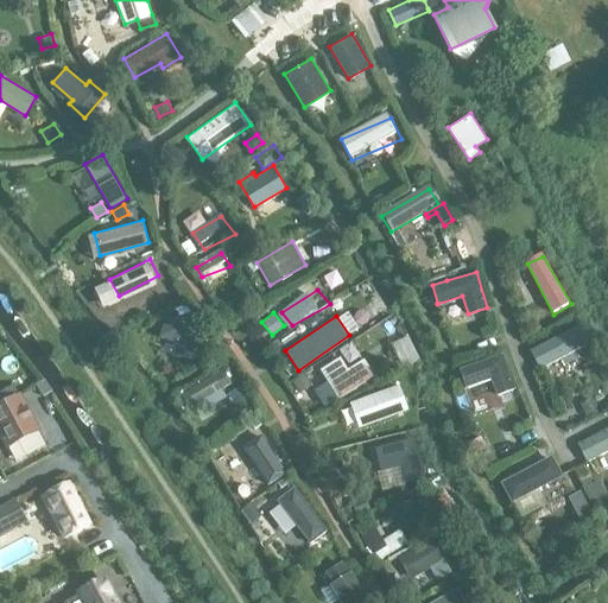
[(208,335),(169,317),(159,340),(197,360),(208,335)]
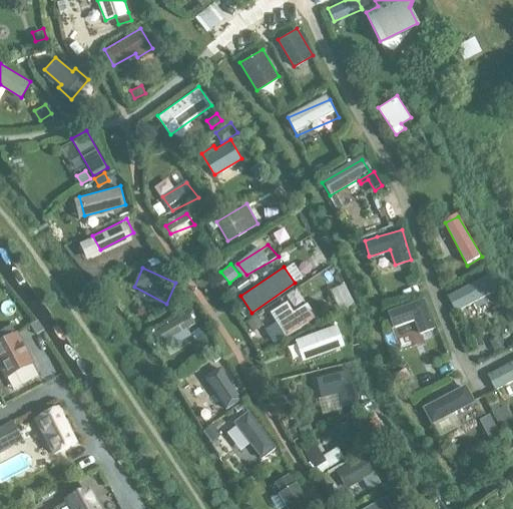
[(452,303),(454,306),(457,307),(458,309),(497,289),(490,274),(450,294),(451,297),(451,299),(452,303)]
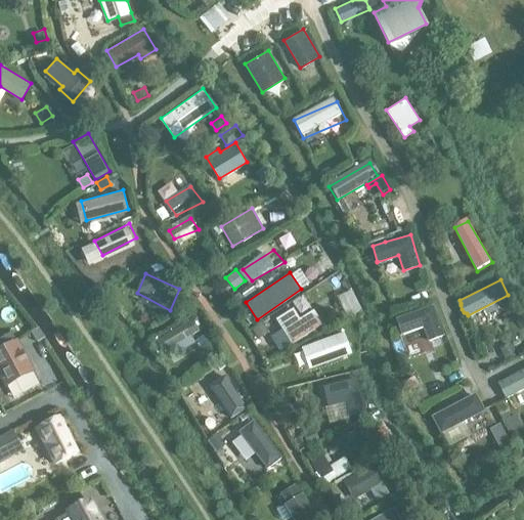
[(245,297),(256,289),(251,282),(239,289),(245,297)]
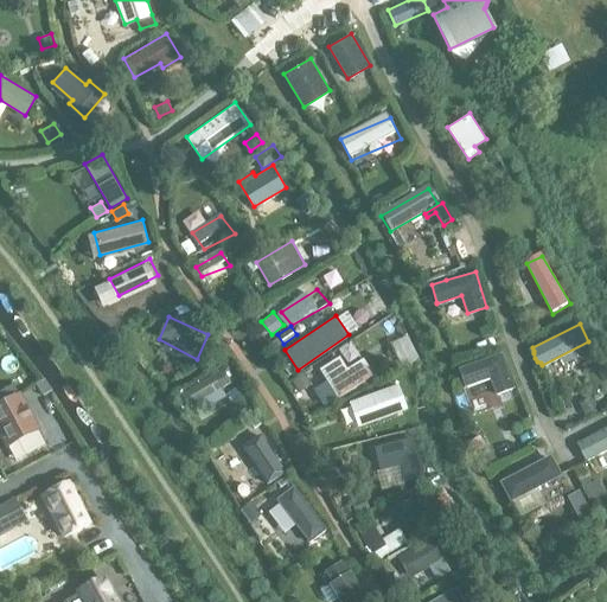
[(458,367),(465,385),(490,377),(496,394),(515,386),(500,352),(458,367)]
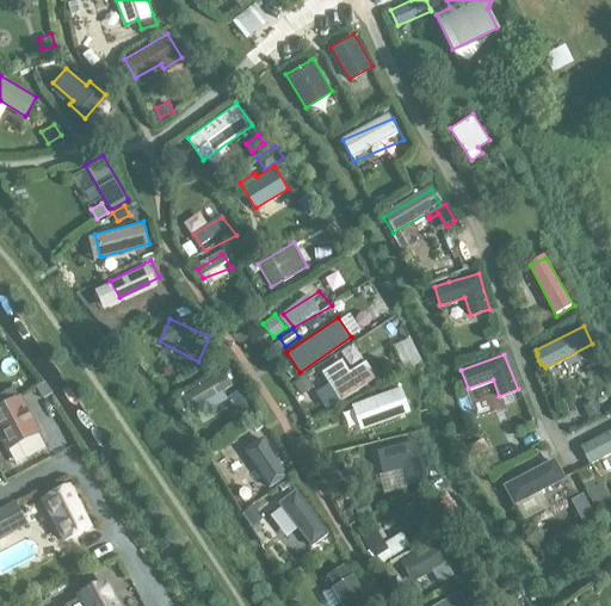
[(339,399),(376,376),(365,360),(349,370),(341,358),(321,370),(339,399)]
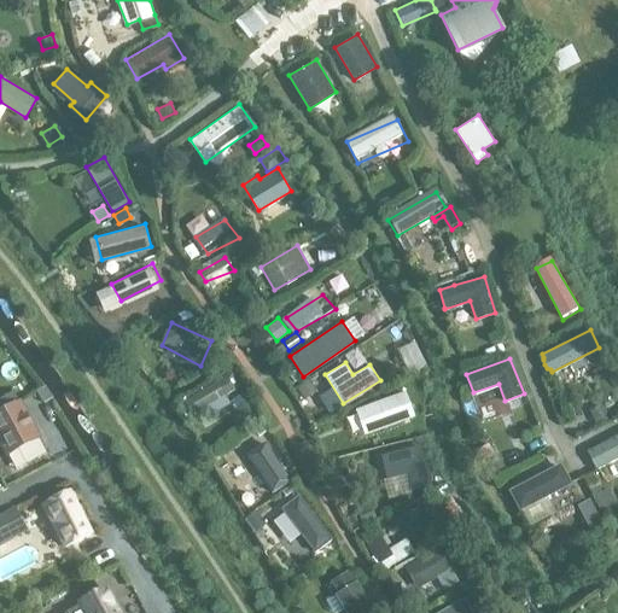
[(296,368),(290,372),(293,379),(301,374),(296,368)]
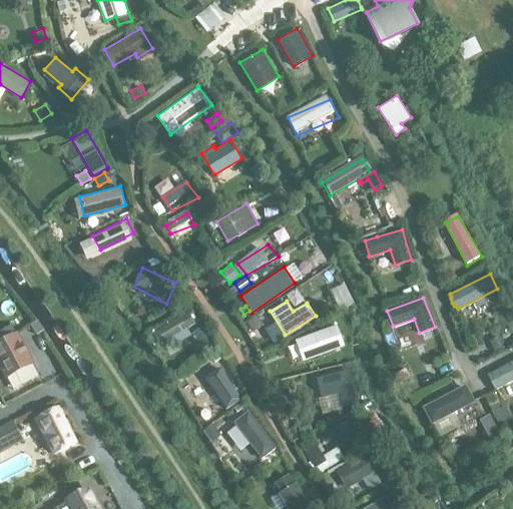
[(196,323),(185,308),(156,328),(167,343),(196,323)]
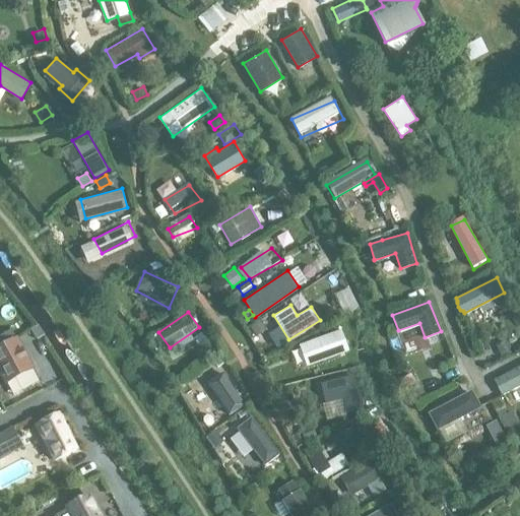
[(256,334),(266,327),(260,317),(250,324),(256,334)]
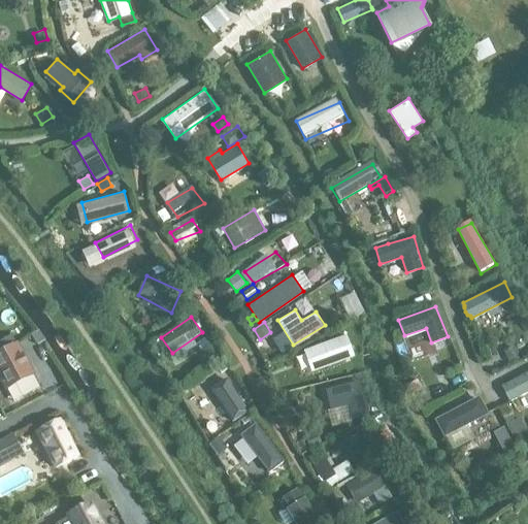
[(216,345),(208,333),(198,339),(205,351),(216,345)]
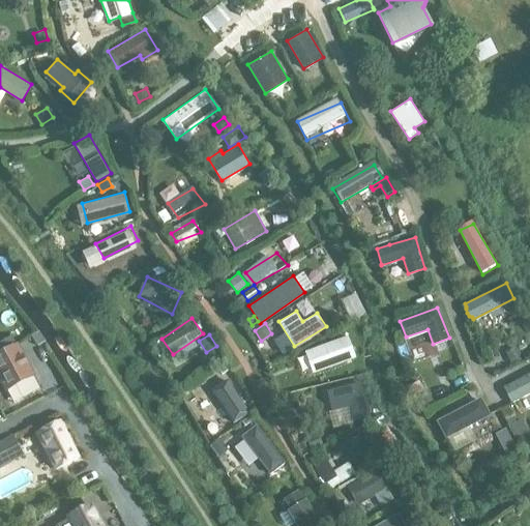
[(351,340),(306,354),(314,376),(358,360),(351,340)]
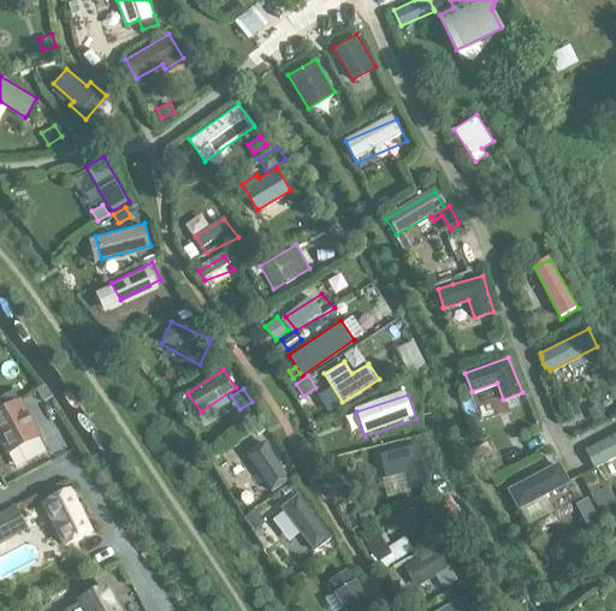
[(0,410),(0,435),(7,450),(39,433),(21,401),(0,410)]
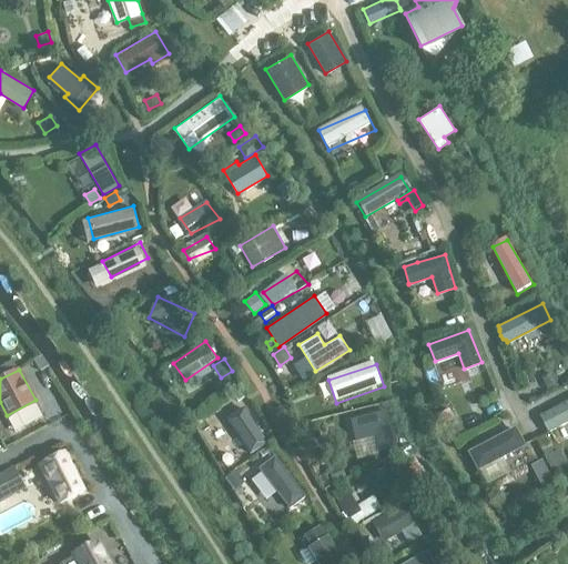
[(541,375),(547,388),(558,383),(553,370),(541,375)]
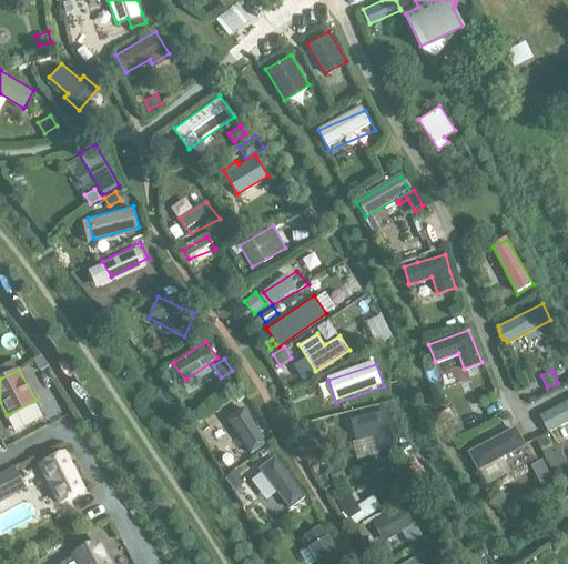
[(242,391),(235,395),(237,400),(244,395),(242,391)]
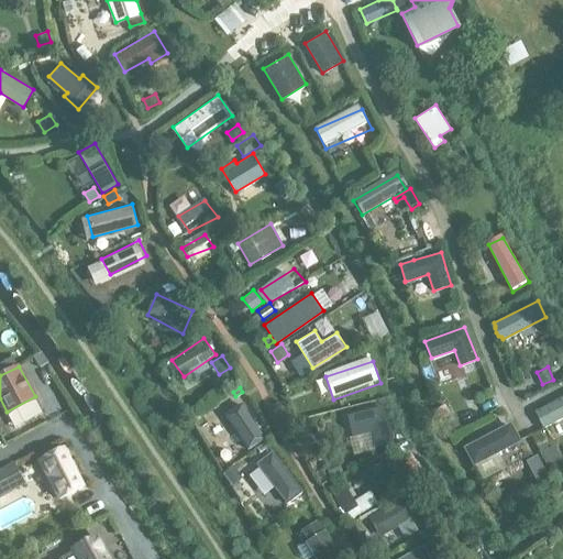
[(562,398),(539,410),(547,431),(562,422),(562,398)]
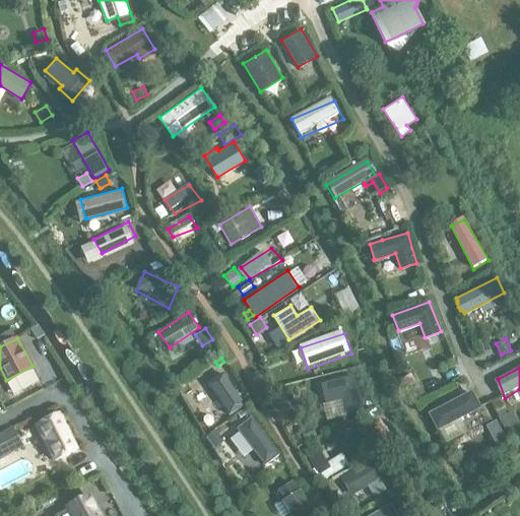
[(245,403),(222,371),(207,381),(230,412),(245,403)]
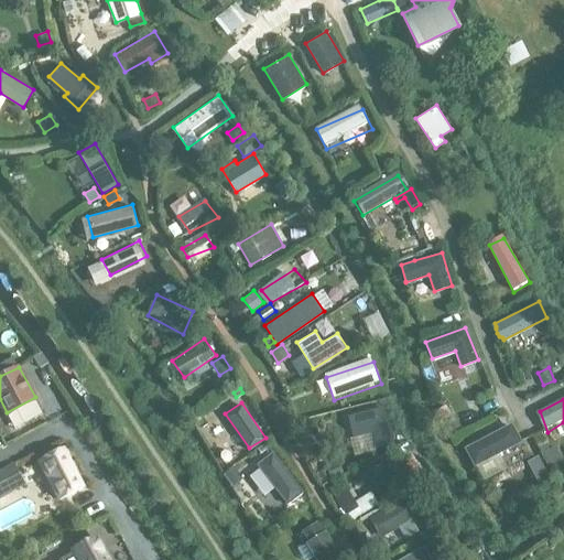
[(441,418),(449,412),(445,404),(436,408),(441,418)]
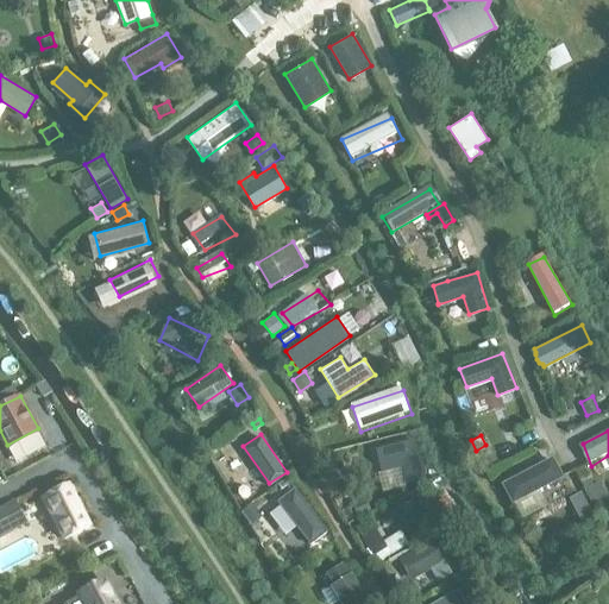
[(400,465),(405,482),(426,477),(415,438),(375,447),(381,470),(400,465)]
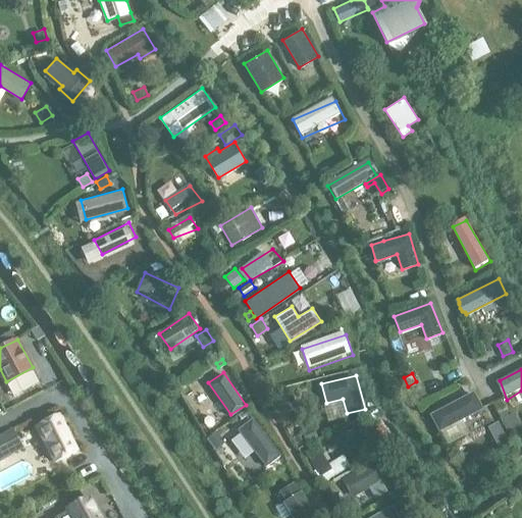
[(417,400),(427,395),(424,390),(418,387),(413,391),(417,400)]
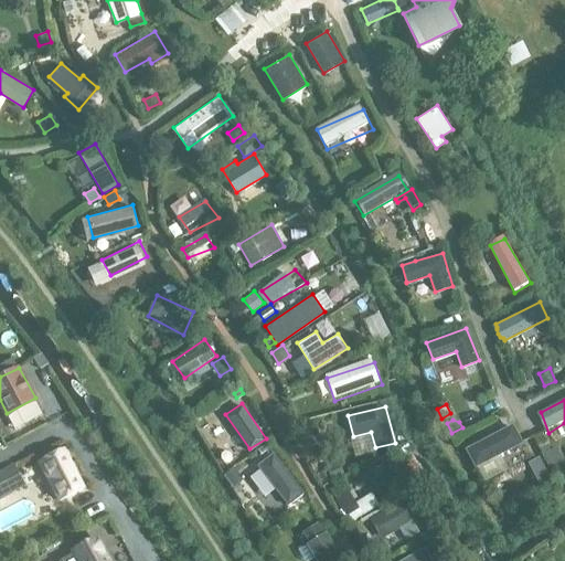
[(515,429),(469,451),(478,469),(526,446),(515,429)]
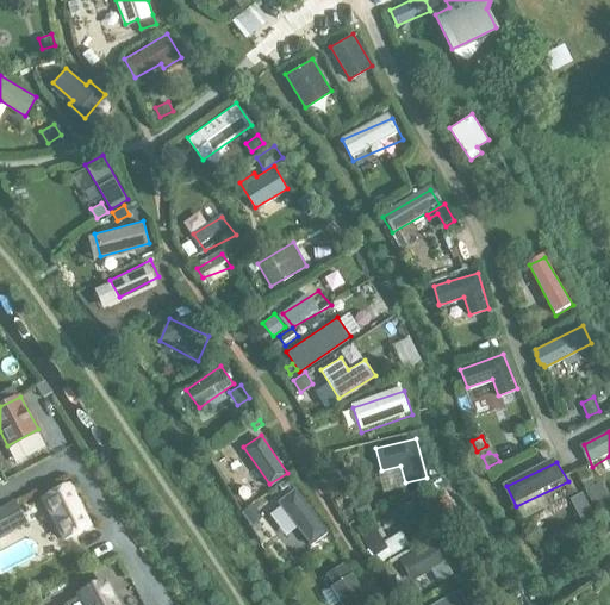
[(583,480),(592,475),(587,465),(578,469),(583,480)]
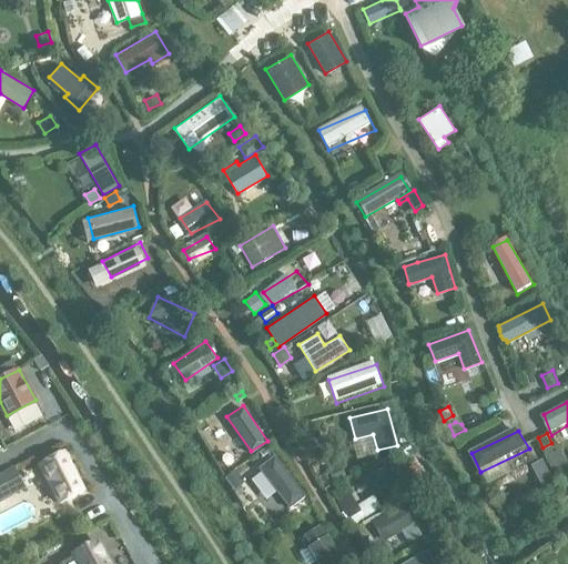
[(266,446),(260,451),(263,455),(270,451),(266,446)]
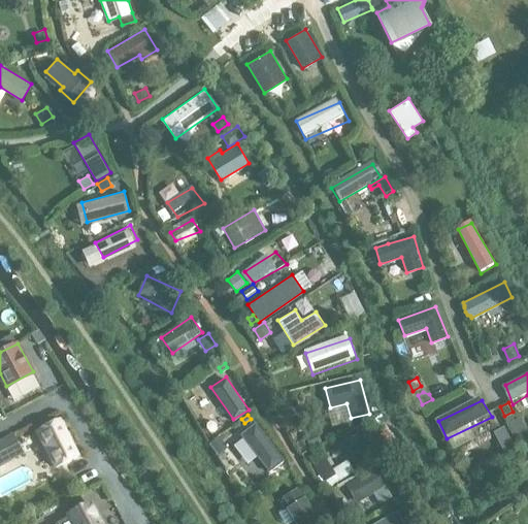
[(516,437),(527,431),(520,416),(507,422),(516,437)]
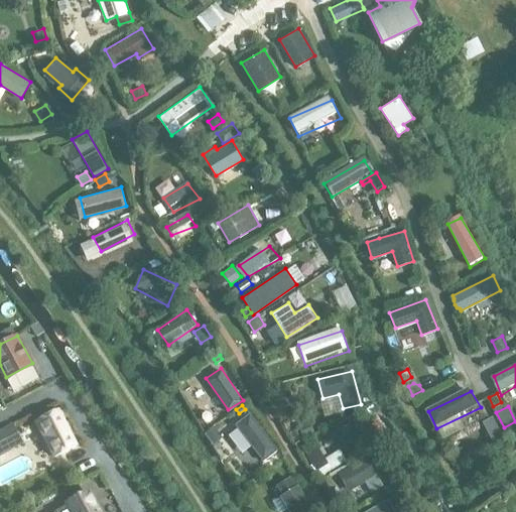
[(37,420),(54,455),(77,443),(58,409),(37,420)]
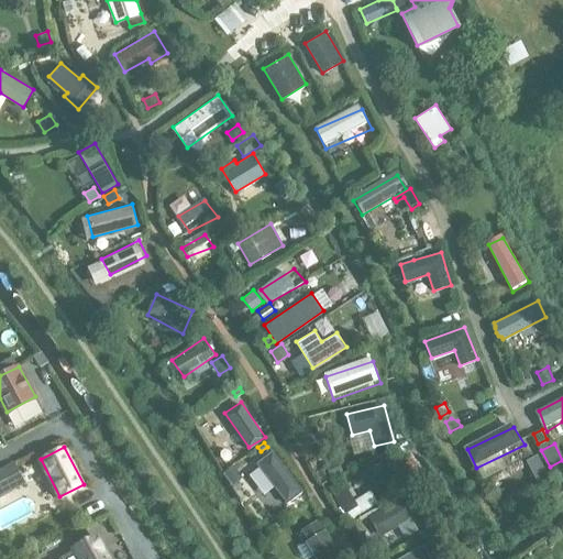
[(302,490),(272,450),(256,462),(287,502),(302,490)]
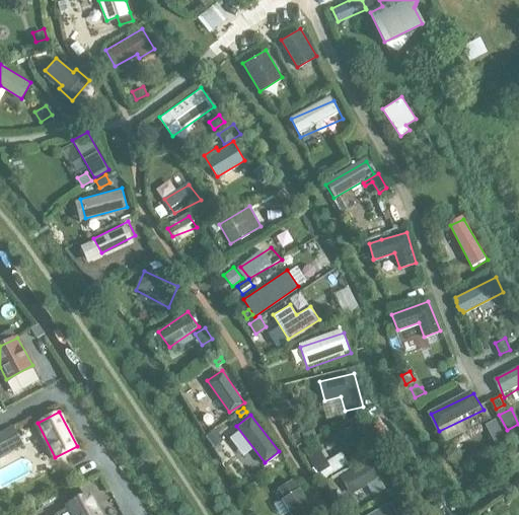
[(224,438),(215,427),(206,434),(214,446),(224,438)]
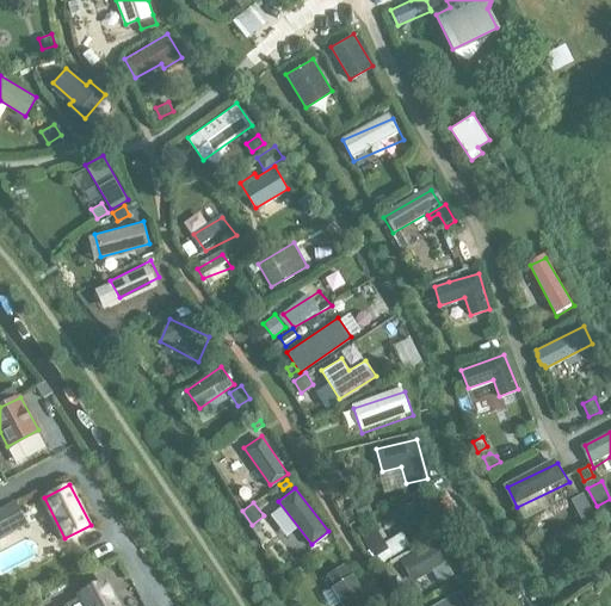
[(588,502),(576,508),(585,525),(597,519),(588,502)]
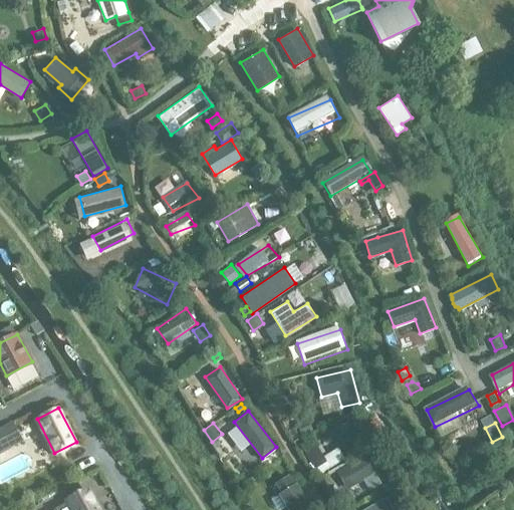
[(0,451),(12,446),(2,426),(0,426),(0,451)]
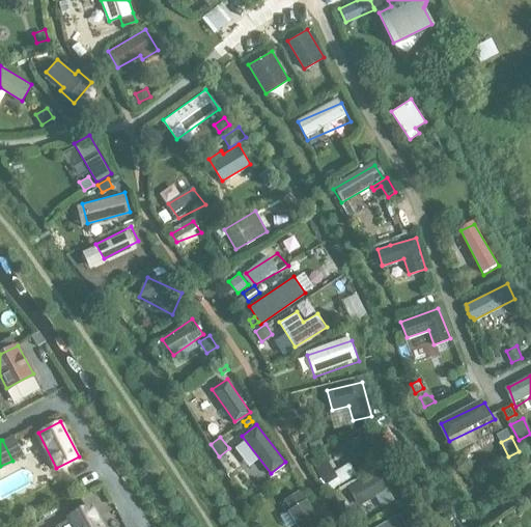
[(331,488),(356,472),(348,461),(334,470),(327,459),(314,467),(324,476),(331,488)]
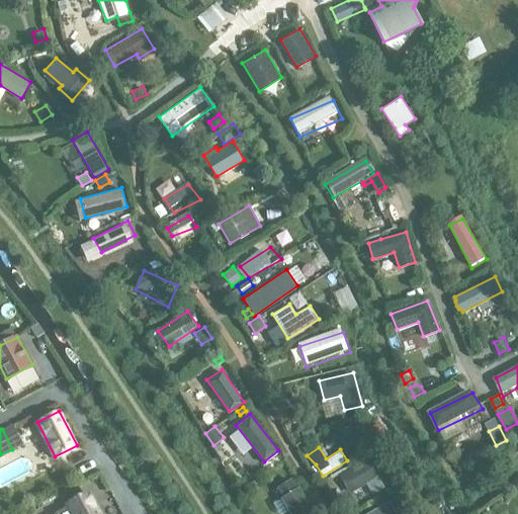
[(350,492),(366,483),(372,493),(383,486),(377,475),(367,457),(339,474),(350,492)]
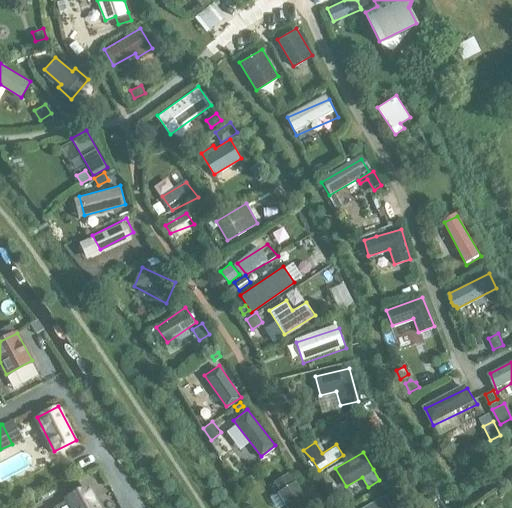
[(294,481),(288,472),(274,480),(279,490),(278,491),(288,507),(312,507),(311,506),(296,480),(294,481)]
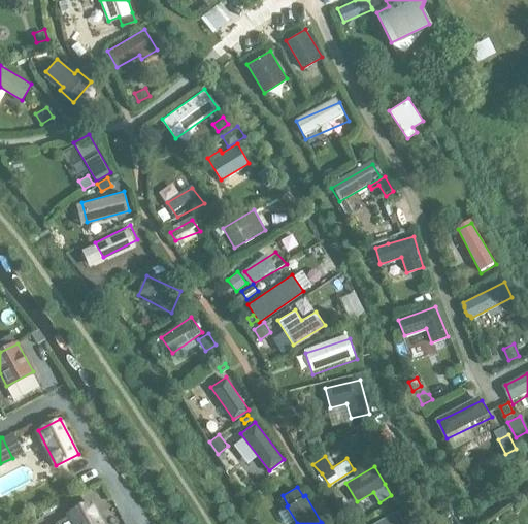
[(76,523),(101,523),(91,503),(71,514),(76,523)]
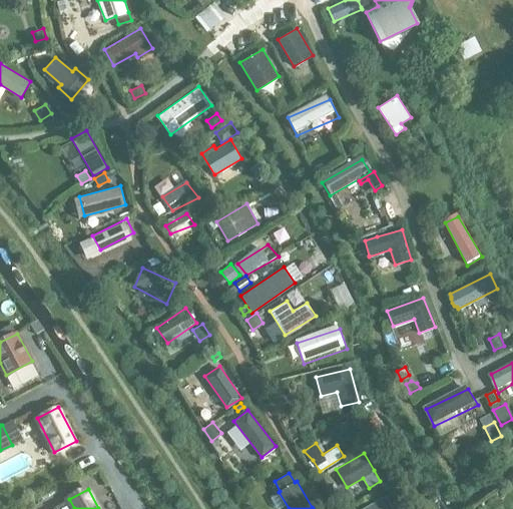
[(393,508),(386,496),(362,508),(393,508)]
